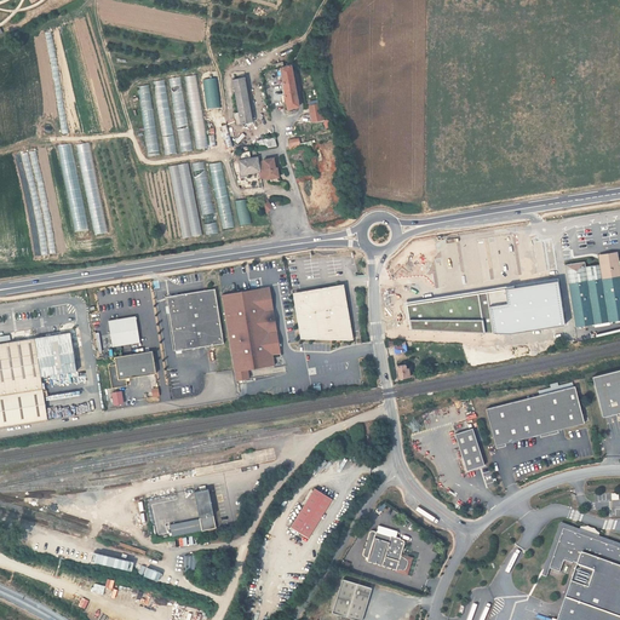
[(291,61),(287,62),(288,67),(280,68),(287,109),(298,107),(291,65),(291,61)]
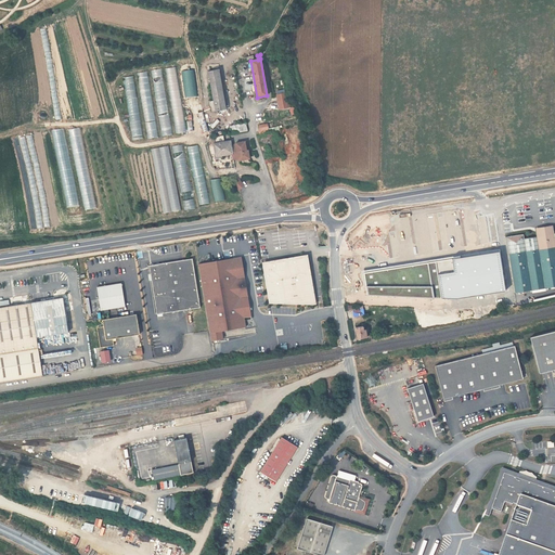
[(166,68),(175,133),(185,131),(176,66),(166,68)]
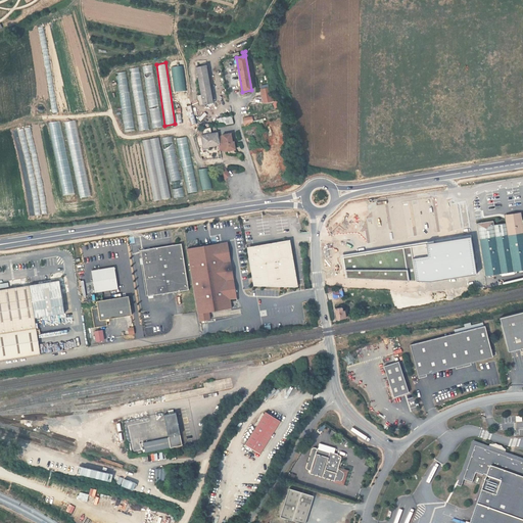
[(151,128),(161,127),(152,64),(142,65),(151,128)]
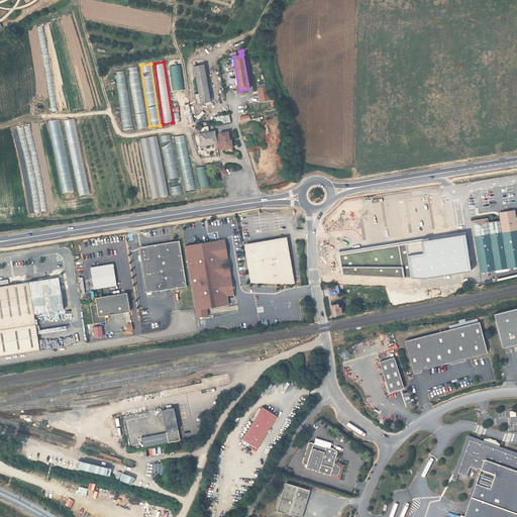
[(184,89),(181,65),(170,66),(172,90),(184,89)]
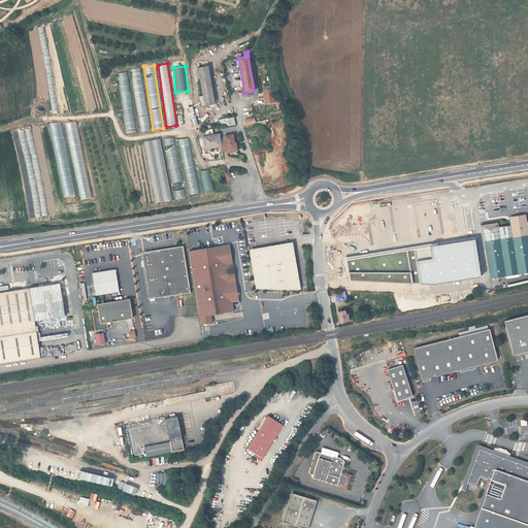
[(200,96),(202,106),(205,105),(215,103),(207,66),(198,68),(203,96),(200,96)]
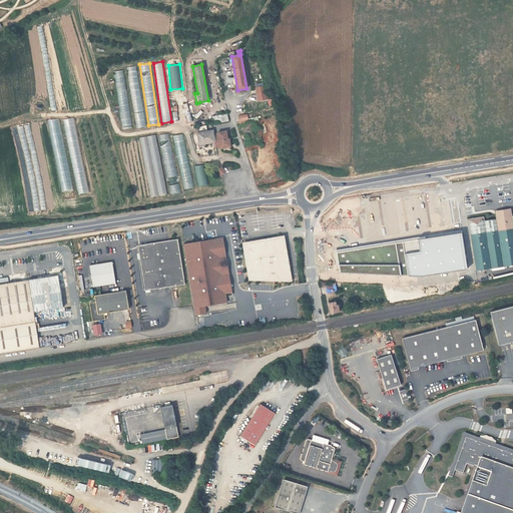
[(126,67),(135,127),(145,126),(136,65),(126,67)]
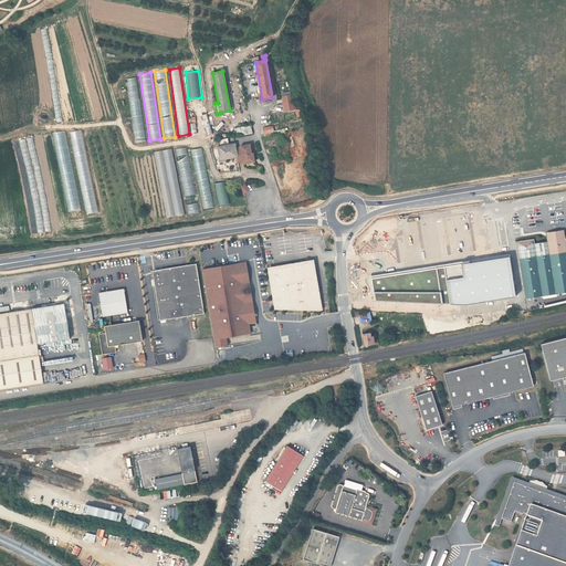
[(126,79),(135,143),(145,140),(136,76),(126,79)]
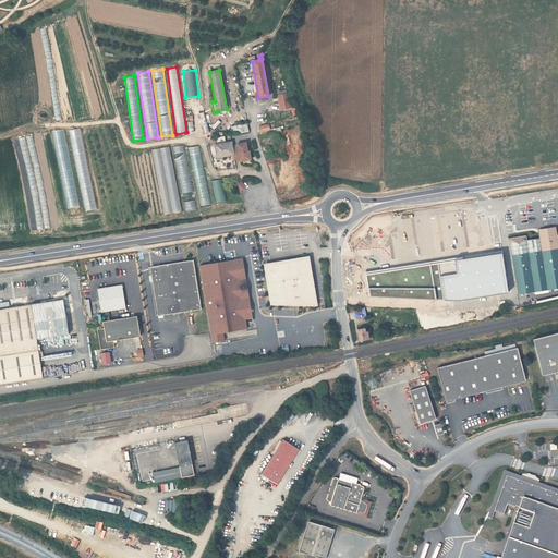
[(278,95),(281,109),(289,108),(287,94),(278,95)]
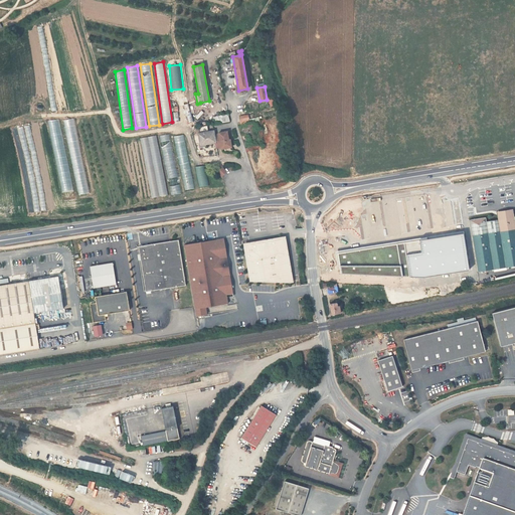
[(229,122),(228,115),(213,118),(215,125),(218,124),(229,122)]
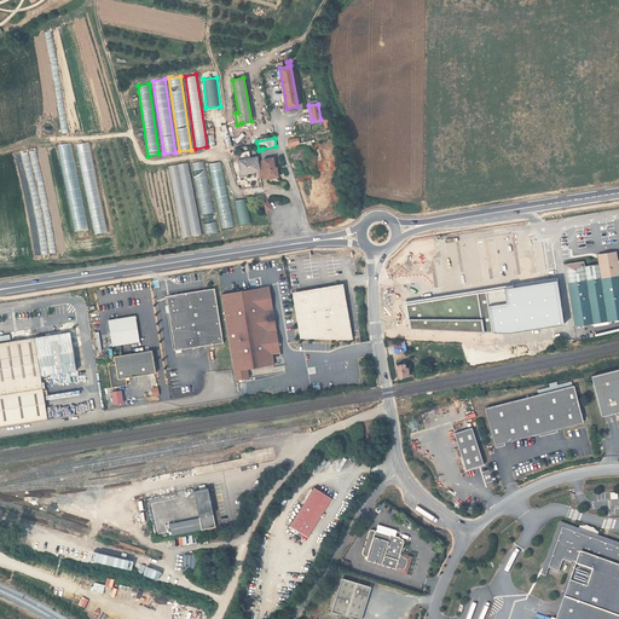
[(249,173),(259,172),(260,178),(266,177),(276,175),(275,168),(273,158),(262,160),(262,161),(258,162),(256,157),(238,161),(242,177),(250,175),(249,173)]
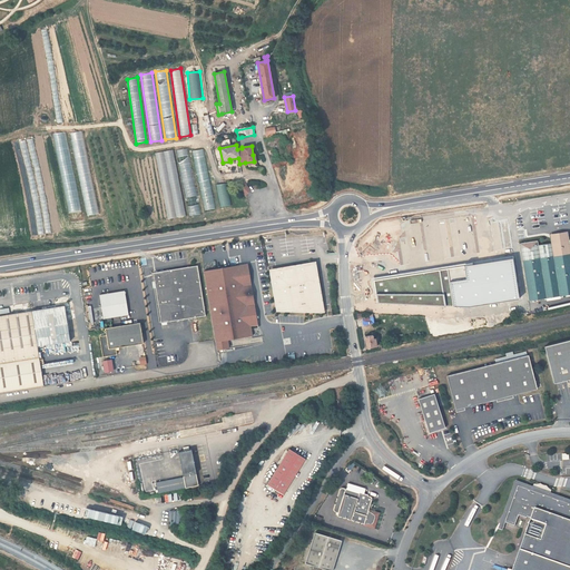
[(186,148),(176,149),(189,216),(199,214),(186,148)]
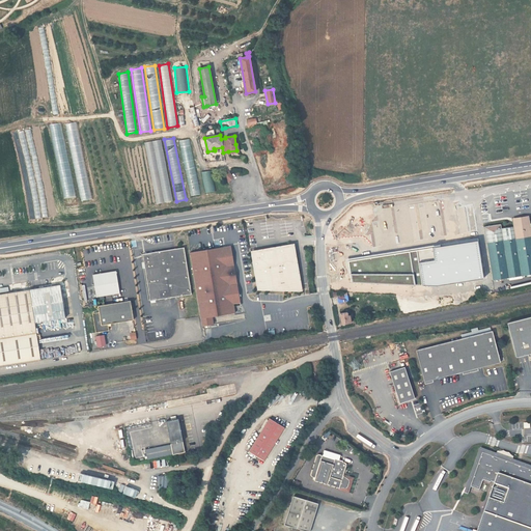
[(179,140),(190,196),(199,194),(190,138),(179,140)]
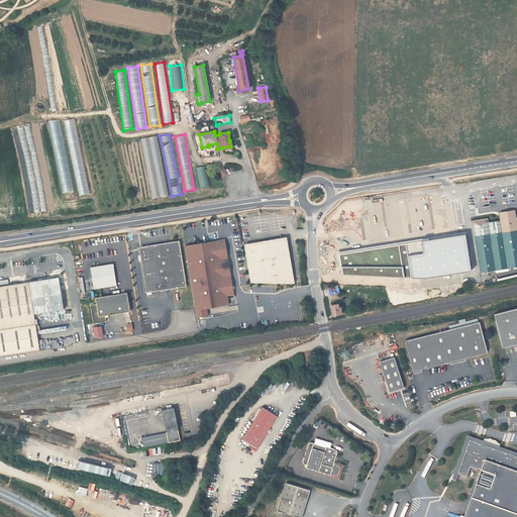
[(151,198),(168,195),(157,135),(140,138),(151,198)]
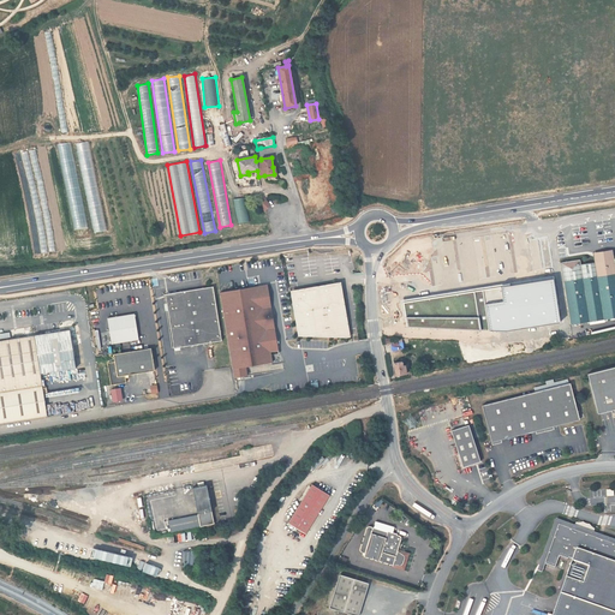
[(275,167),(273,167),(274,174),(264,175),(264,178),(276,175),(275,167)]
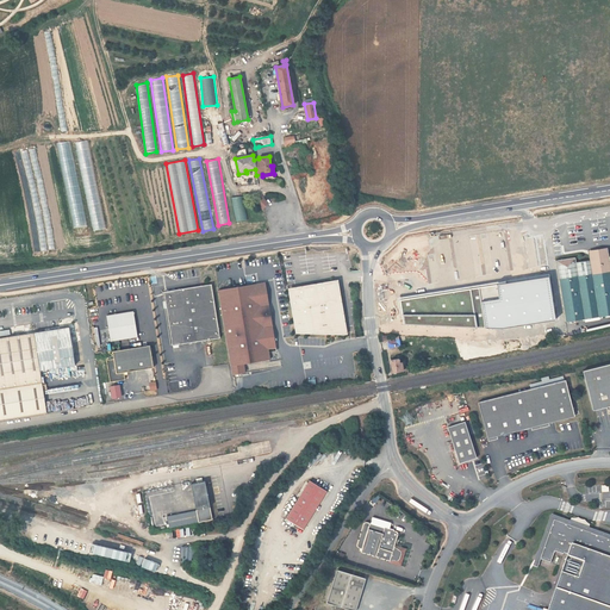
[(241,195),(231,198),(236,222),(246,219),(241,195)]
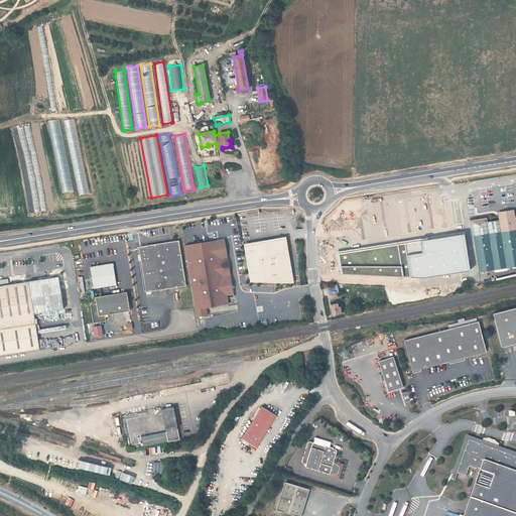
[(223,168),(219,172),(223,176),(227,171),(223,168)]
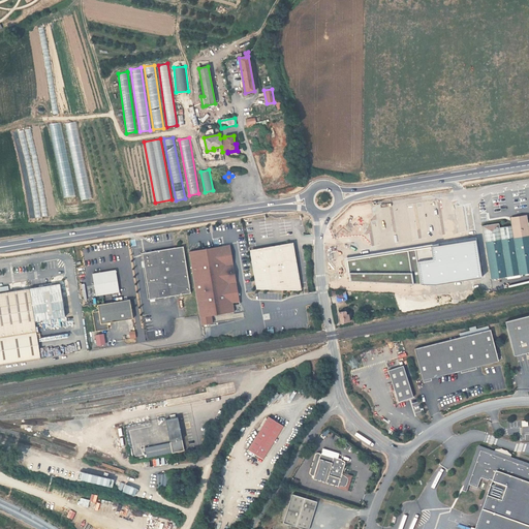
[(499,223),(483,226),(491,280),(528,273),(528,222),(528,223),(528,219),(511,222),(511,225),(500,227),(499,223)]
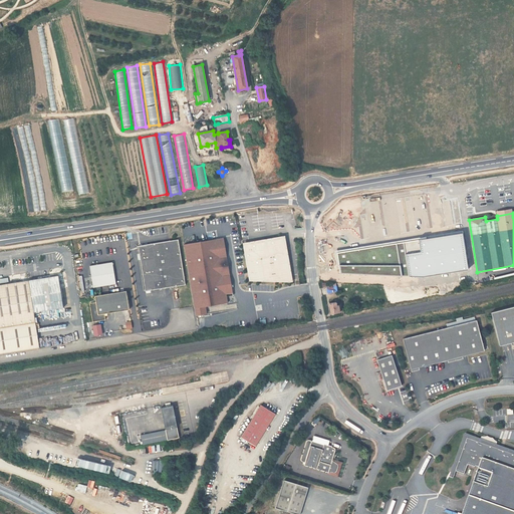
[(463,233),(337,253),(340,273),(424,277),(470,269),(463,233)]
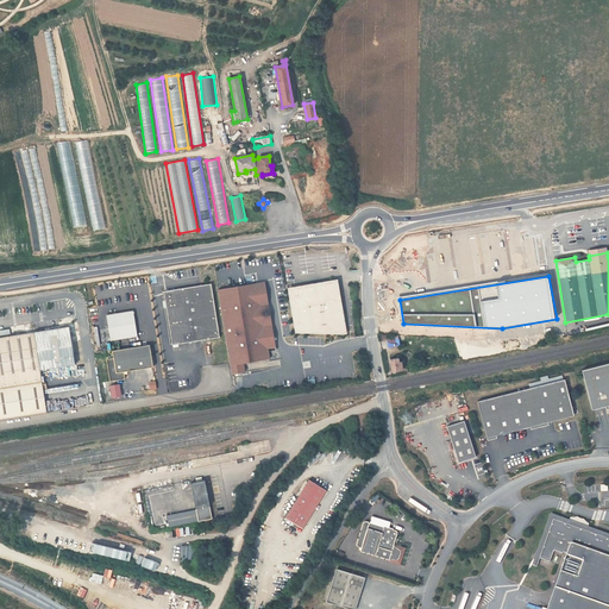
[(288,289),(288,292),(332,283),(336,286),(344,334),(346,334),(337,280),(288,289)]
